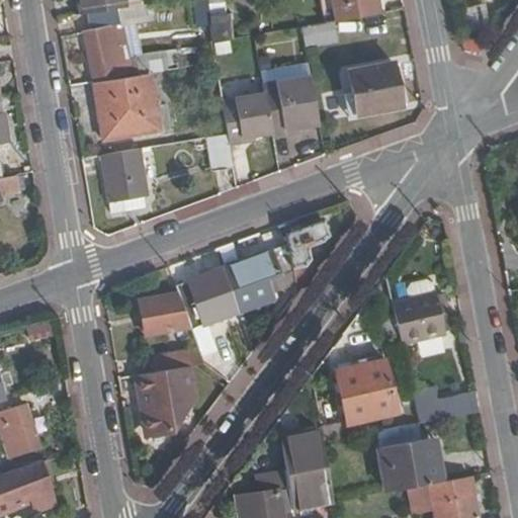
[(79,0),(82,16),(95,14),(114,11),(127,9),(125,0),(79,0)]
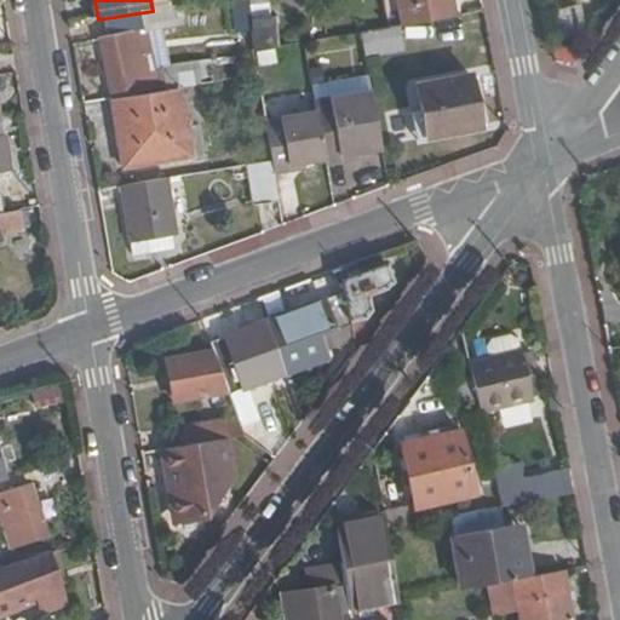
[(396,0),(401,27),(454,18),(451,0),(396,0)]
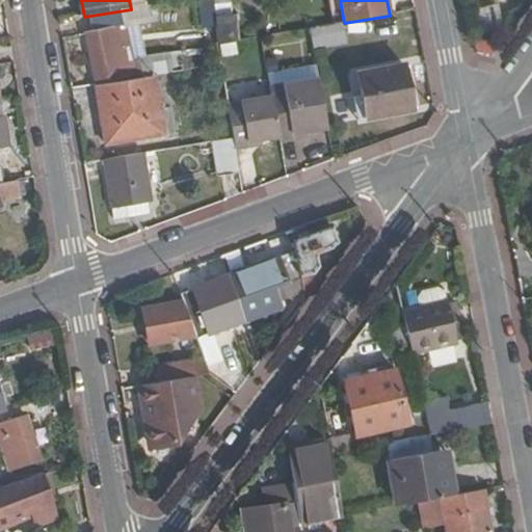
[(160,26),(156,5),(131,9),(117,11),(121,29),(100,33),(84,35),(95,83),(116,79),(116,83),(153,77),(184,72),(181,54),(149,60),(143,28),(160,26)]
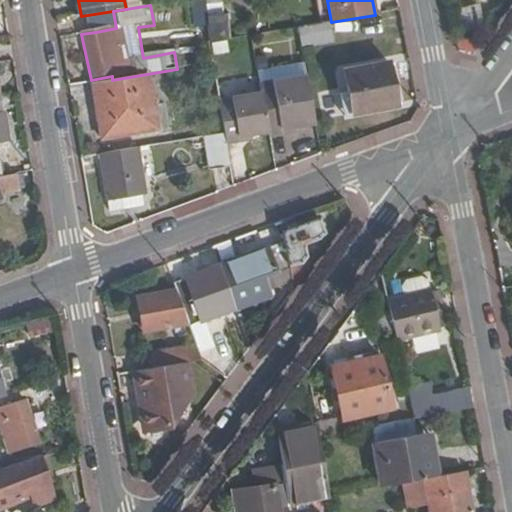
[(113,11),(94,14),(96,32),(116,28),(113,11)]
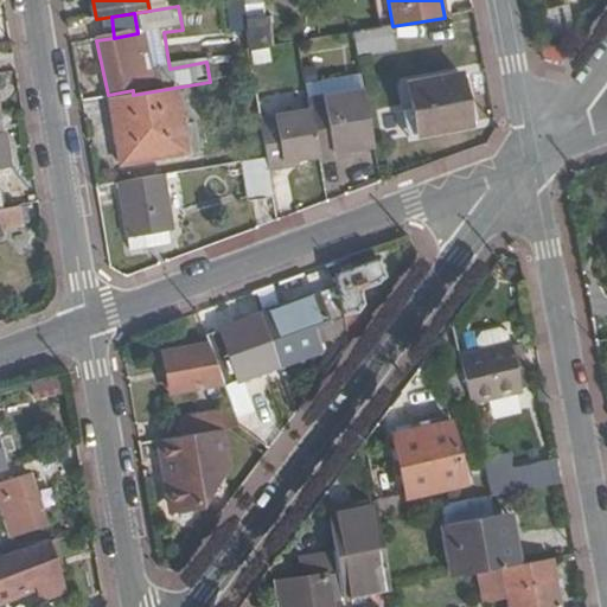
[(249,48),(268,44),(266,14),(247,18),(249,48)]
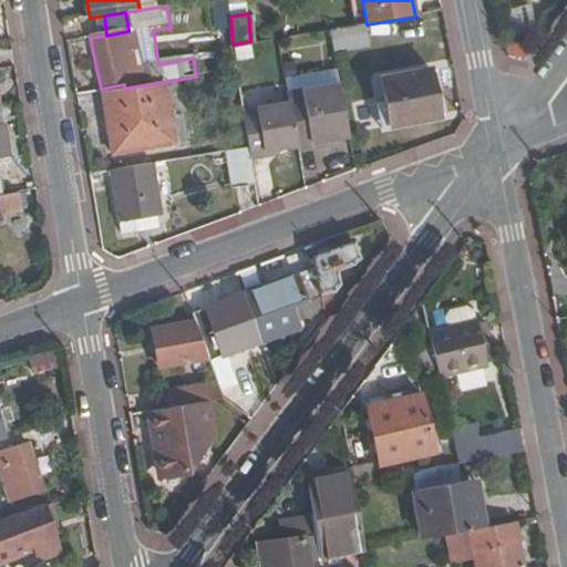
[(364,24),(329,31),(333,52),(369,47),(364,24)]
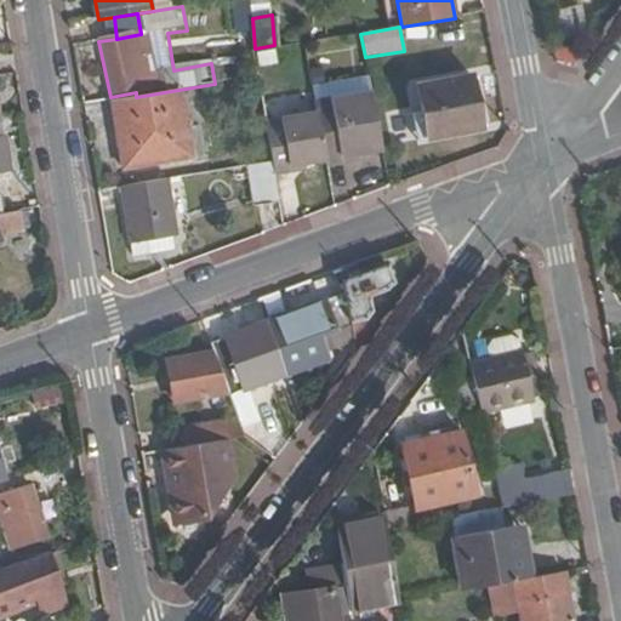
[(586,49),(557,41),(550,67),(579,75),(586,49)]
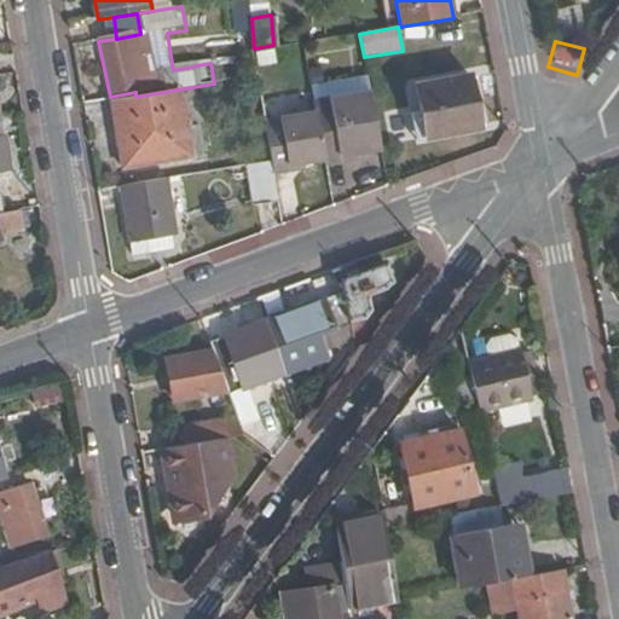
[(416,87),(426,139),(479,129),(469,77),(416,87)]
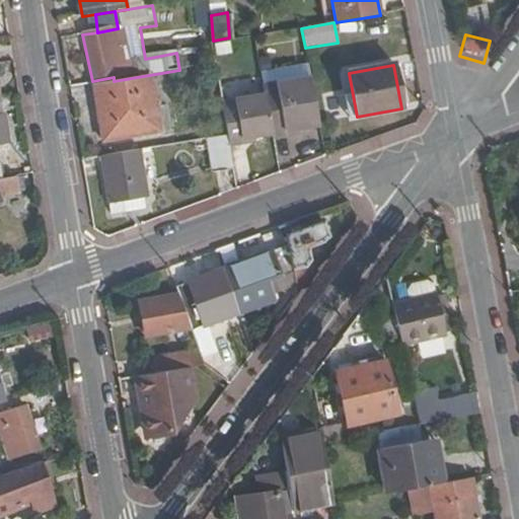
[(114,81),(92,84),(101,141),(159,132),(155,109),(173,106),(170,85),(152,89),(149,75),(114,81)]
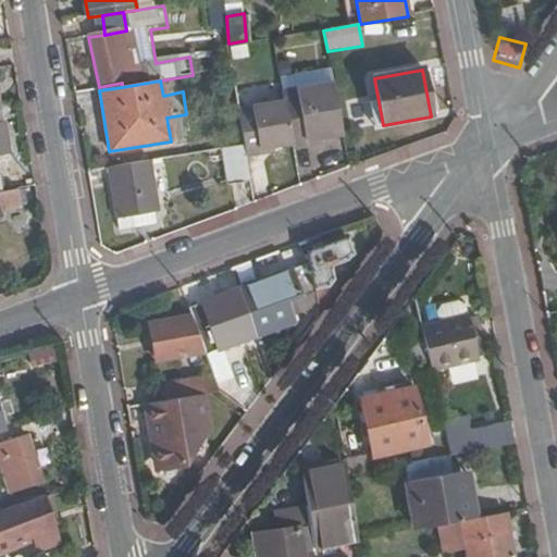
[(334,86),(282,96),(283,103),(292,148),(293,152),(311,149),(310,144),(344,137),(334,86)]
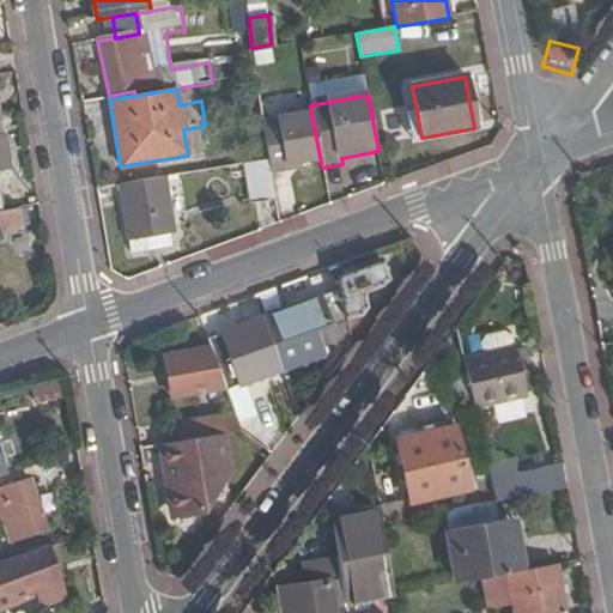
[(280,122),(262,126),(268,161),(271,178),(291,175),(290,169),(321,163),(311,114),(280,120),(280,122)]
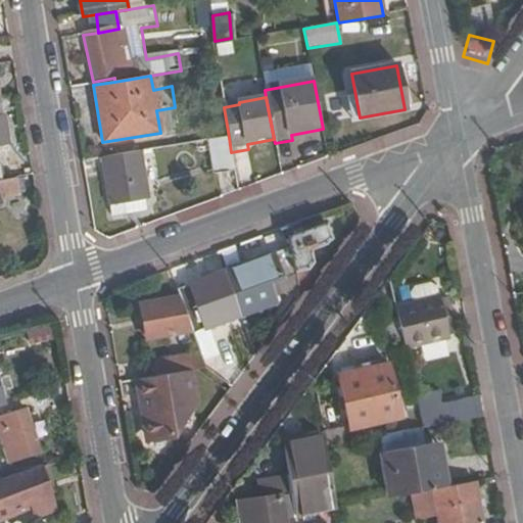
[(0,144),(8,143),(6,129),(3,130),(0,111),(0,144)]
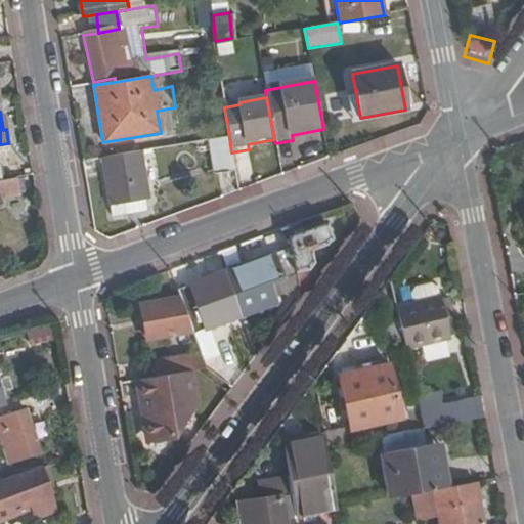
[(231,153),(229,137),(208,141),(215,175),(234,171),(231,153)]
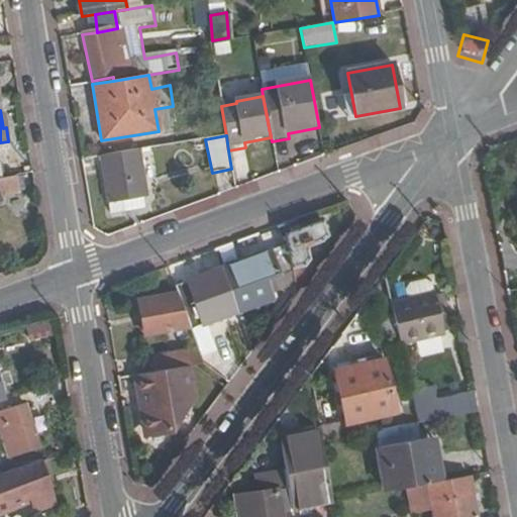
[(137,150),(100,157),(110,214),(126,210),(124,199),(144,196),(137,150)]
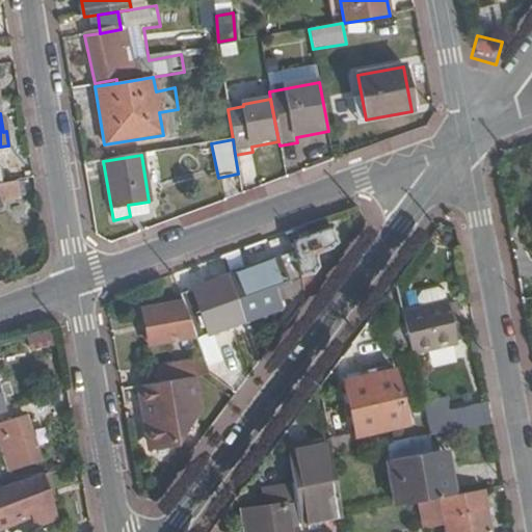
[(0,207),(1,207),(0,202),(0,201),(21,197),(18,182),(3,184),(0,184),(0,207)]
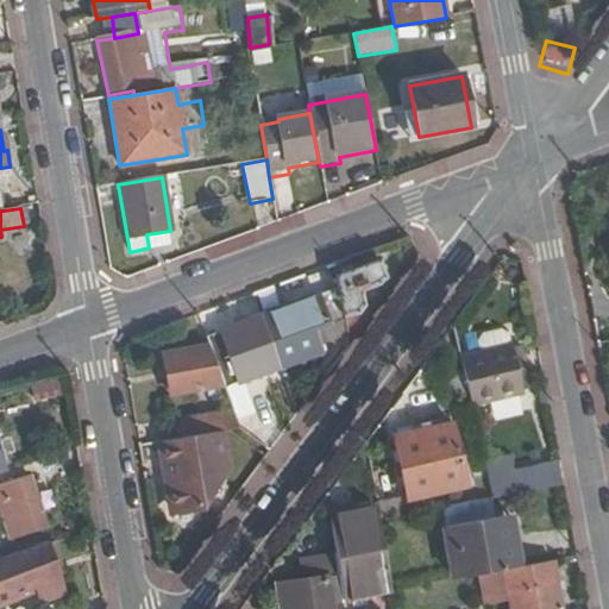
[(378,265),(334,278),(338,292),(343,316),(351,314),(362,303),(359,295),(380,288),(387,280),(378,265)]
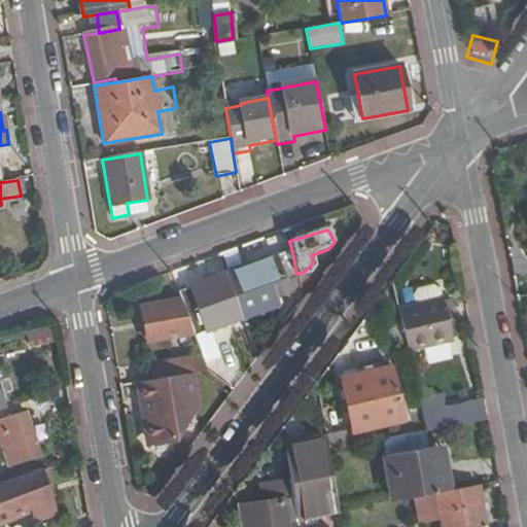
[(285,282),(297,277),(296,274),(292,252),(277,257),(285,282)]
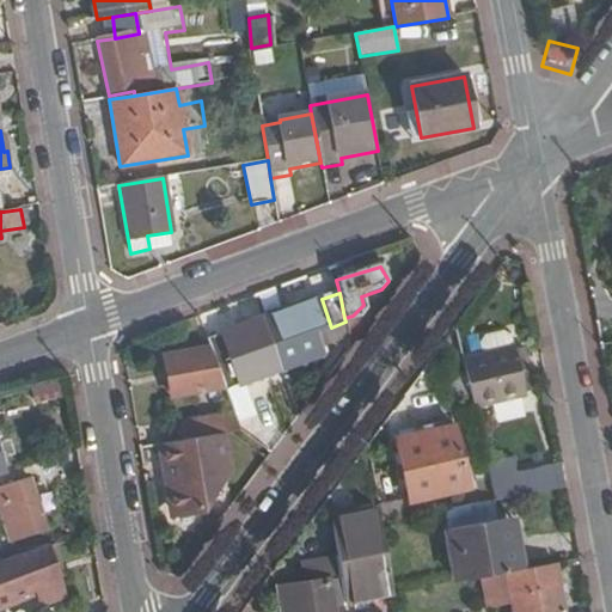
[(316,334),(331,328),(322,299),(263,320),(282,372),(324,356),(316,334)]
